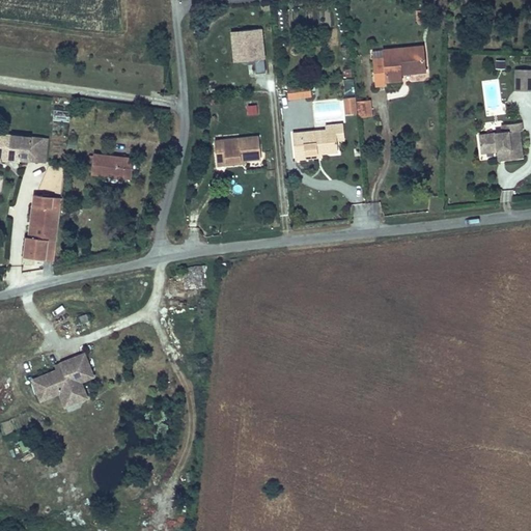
[(429,22),(427,9),(417,10),(418,23),(429,22)]
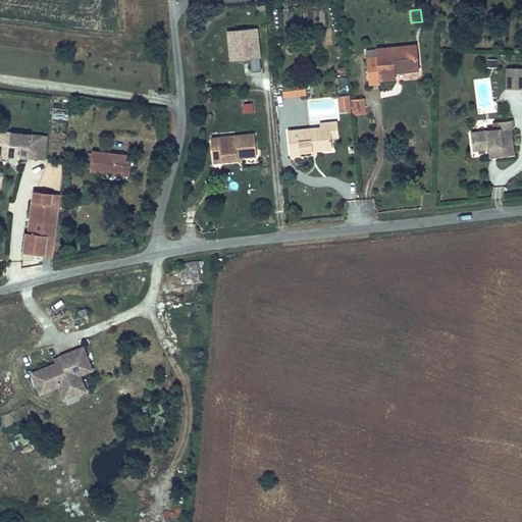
[(263,28),(225,31),(228,61),(249,60),(250,72),(258,71),(259,92),(264,92),(266,109),(269,109),(263,28)]
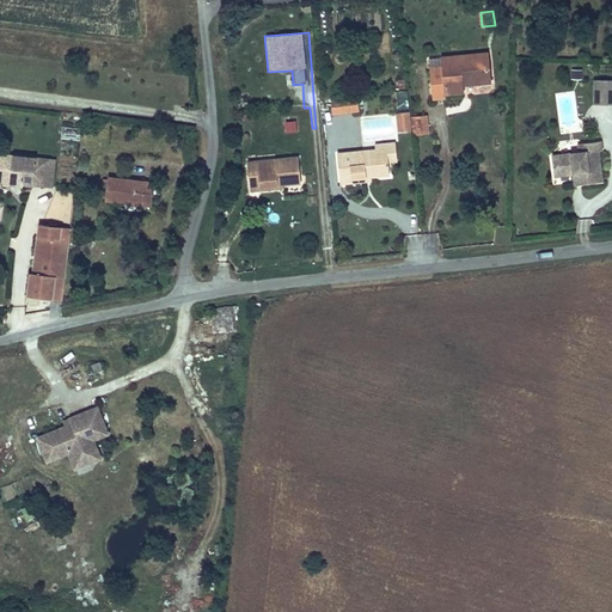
[(491,83),(488,53),(441,57),(442,68),(429,69),(433,98),(446,97),(446,92),(463,91),(461,85),(491,83)]
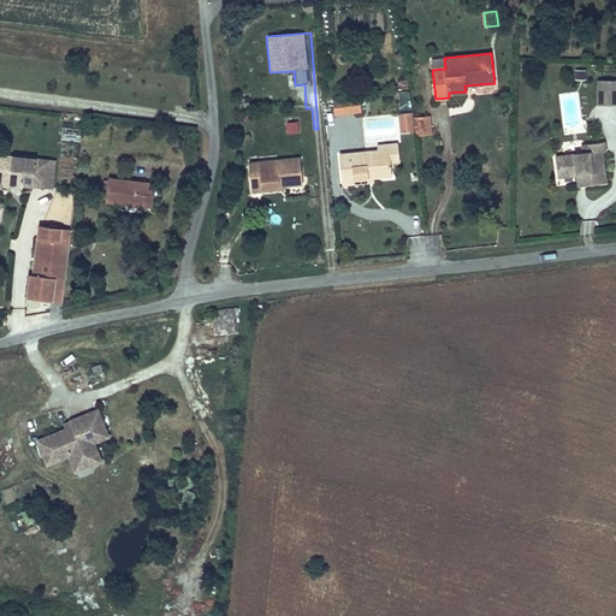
[(445,69),(444,58),(431,59),(432,70),(445,69)]
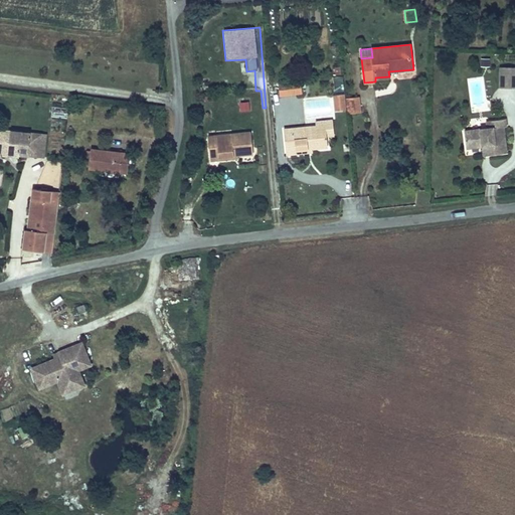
[(514,76),(514,67),(500,67),(500,76),(514,76)]
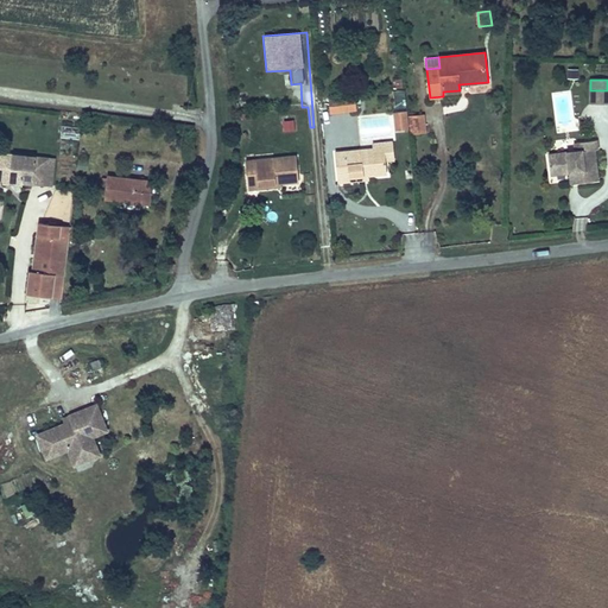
[(607,103),(607,90),(590,90),(590,105),(607,103)]
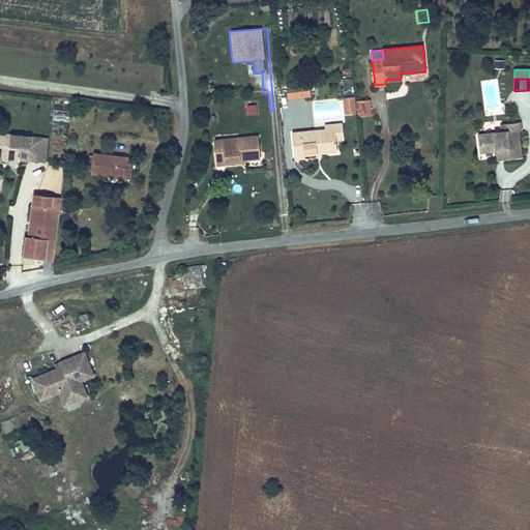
[(267,91),(276,91),(276,80),(266,80),(267,91)]
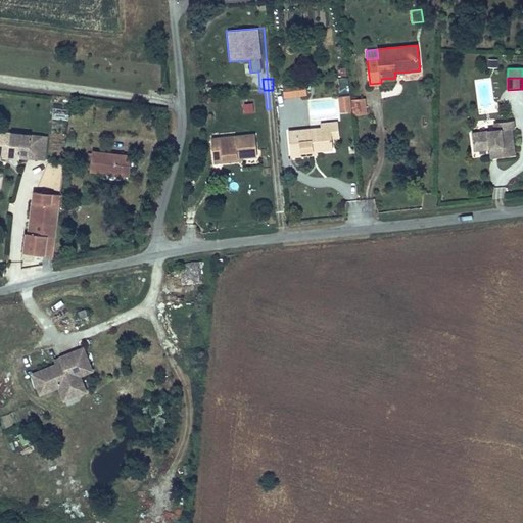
[(296,95),(295,82),(282,84),(284,96),(296,95)]
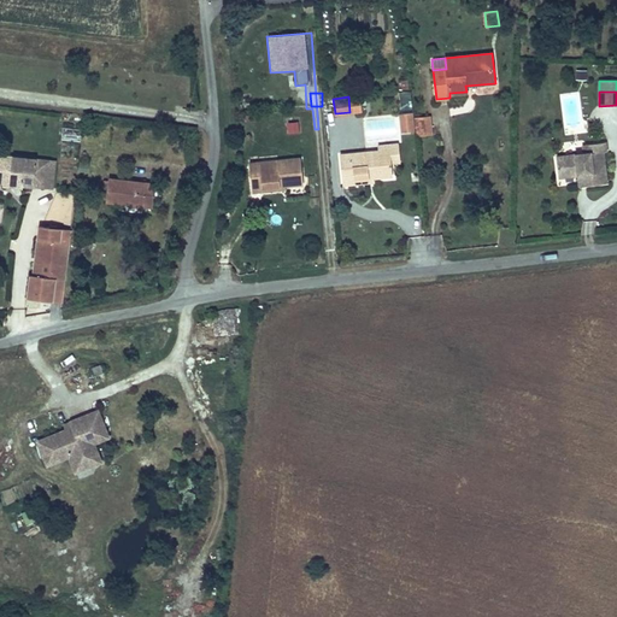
[(362,111),(360,97),(348,97),(350,112),(362,111)]
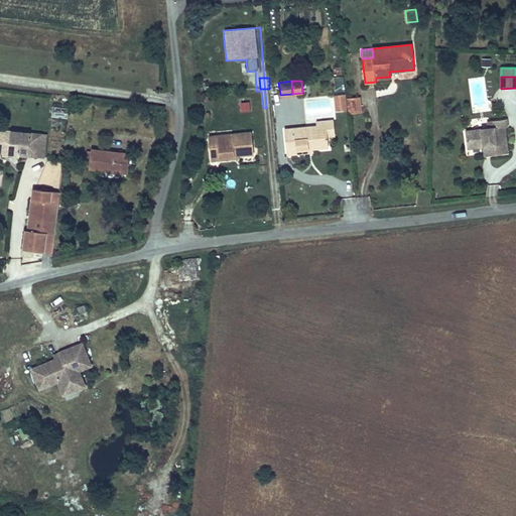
[(347,110),(345,95),(335,95),(336,102),(341,101),(341,111),(347,110)]
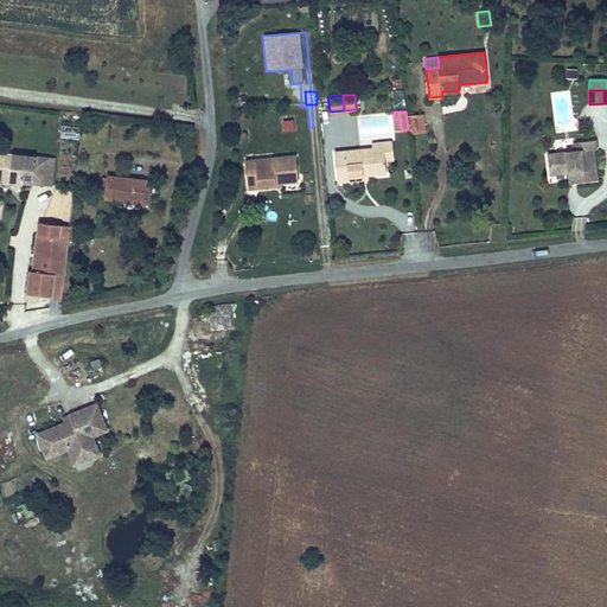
[(425,133),(423,114),(408,116),(410,134),(425,133)]
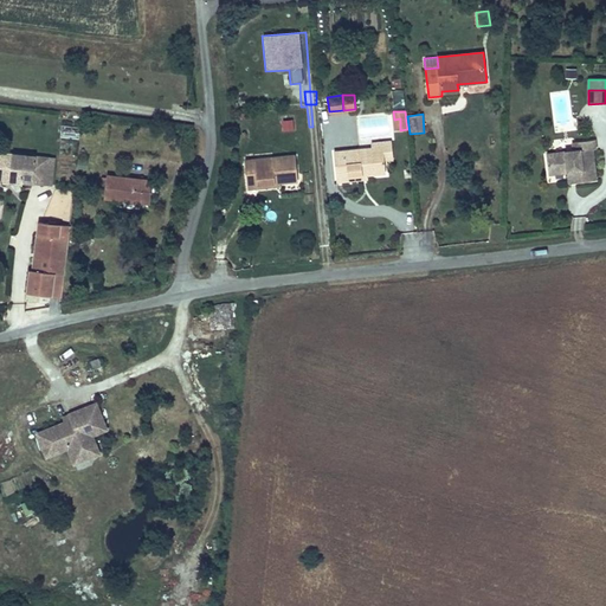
[(282,120),(284,131),(294,130),(292,118),(282,120)]
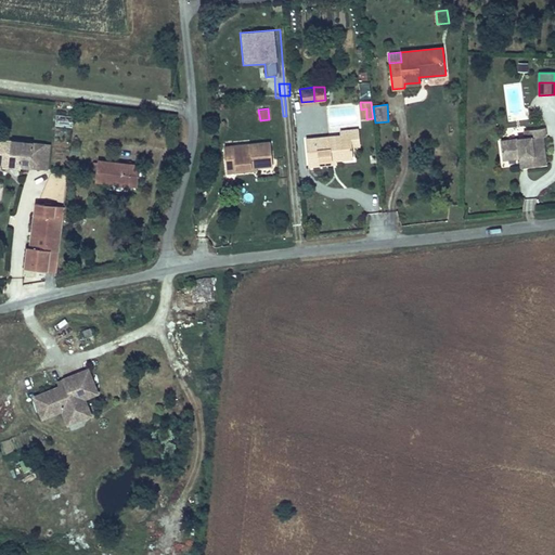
[(55,126),(72,127),(73,116),(56,114),(55,126)]
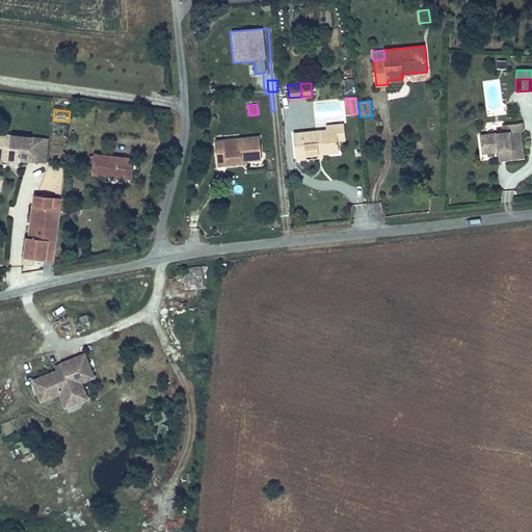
[(523,158),(520,131),(523,131),(522,123),(503,126),(503,133),(480,136),(482,153),(499,151),(505,151),(506,160),(523,158)]
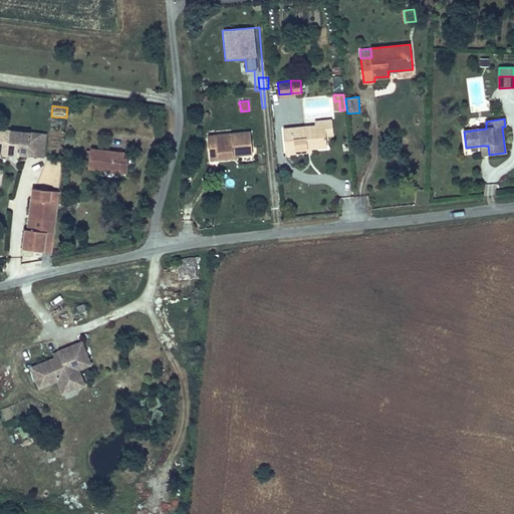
[(327,147),(325,125),(283,130),(286,154),(295,153),(295,150),(312,148),(327,147)]
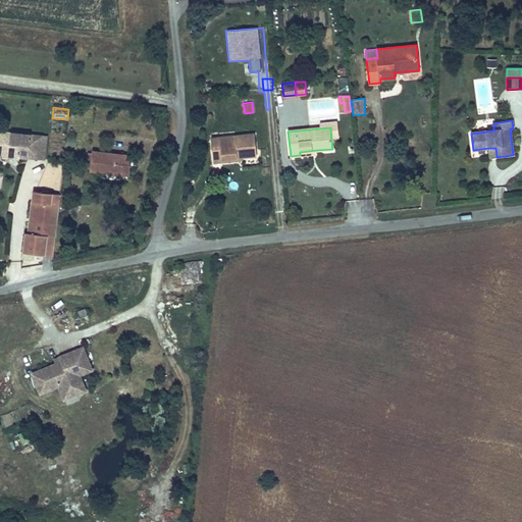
[(37,158),(39,136),(0,132),(0,135),(0,154),(4,155),(9,155),(8,158),(19,159),(19,156),(37,158)]
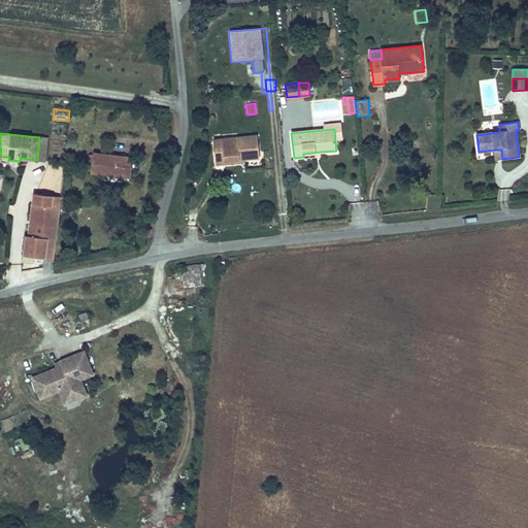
[(260,157),(258,136),(222,139),(223,147),(215,149),(216,165),(225,164),(225,161),(243,159),(260,157)]
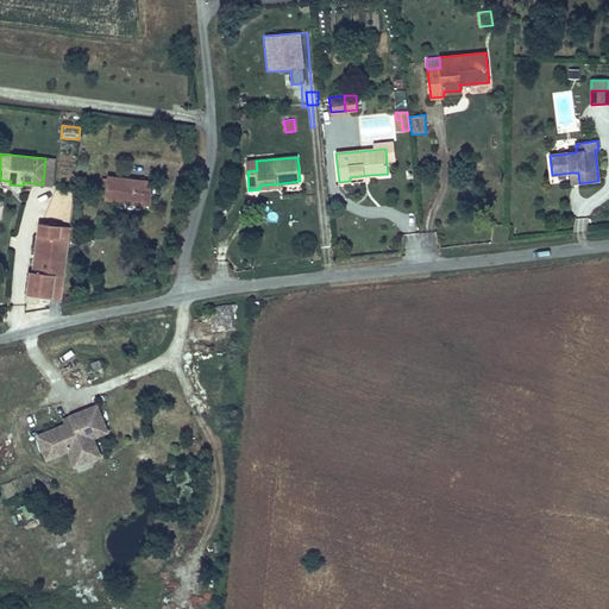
[(52,186),(55,159),(45,158),(43,184),(52,186)]
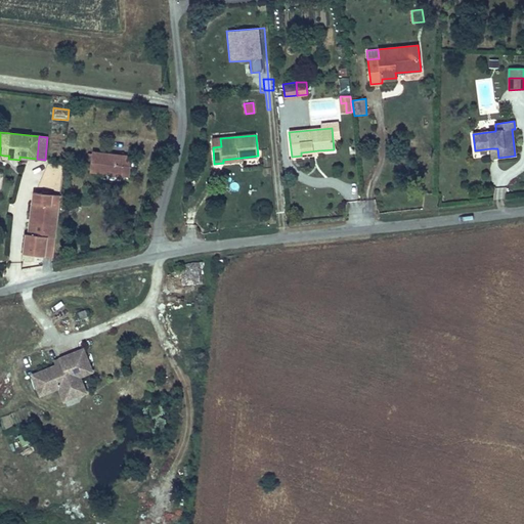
[(221,146),(220,138),(212,139),(213,147),(221,146)]
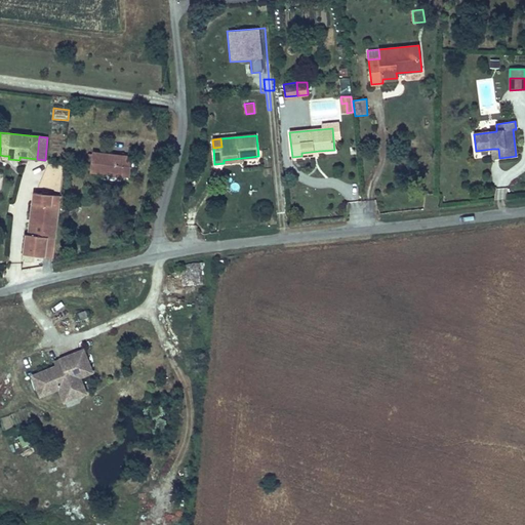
[(129,175),(131,157),(92,153),(92,154),(90,169),(90,171),(129,175)]
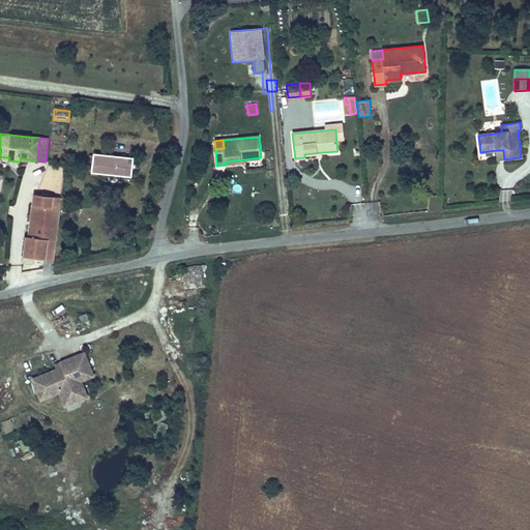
[(54,260),(61,198),(34,195),(29,236),(26,236),(24,256),(54,260)]
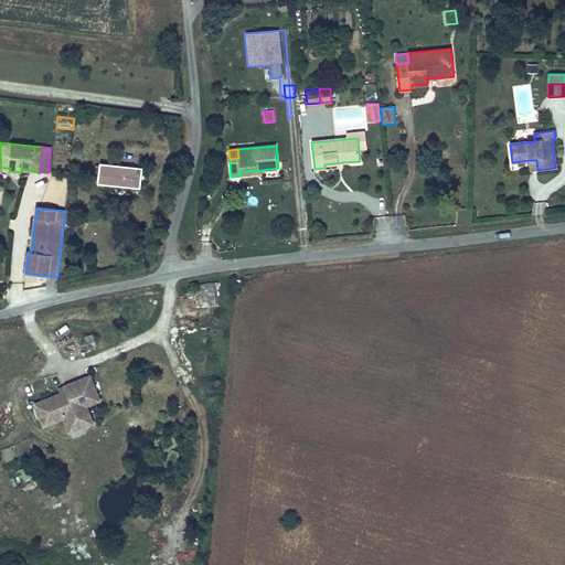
[(204,304),(183,304),(183,318),(203,318),(204,304)]
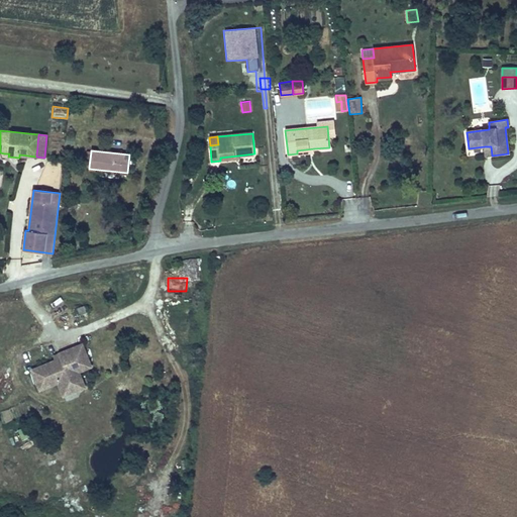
[(58,314),(69,311),(67,304),(56,307),(58,314)]
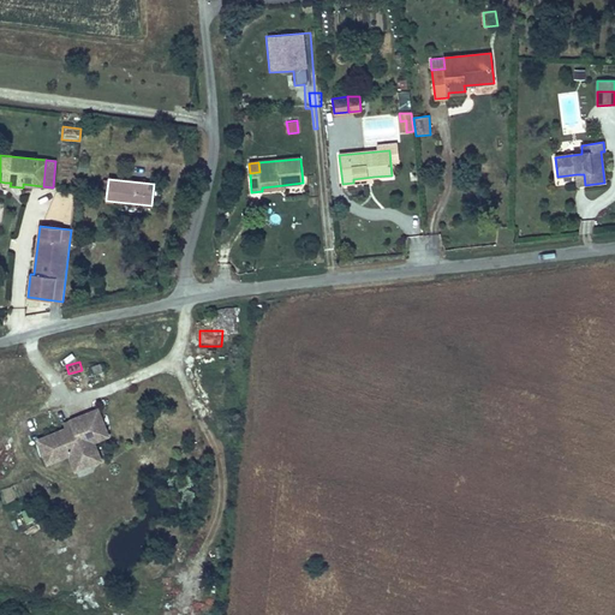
[(57,412),(59,416),(52,419),(23,430),(33,454),(55,446),(61,461),(87,451),(79,433),(95,427),(83,400),(57,411),(57,412)]
